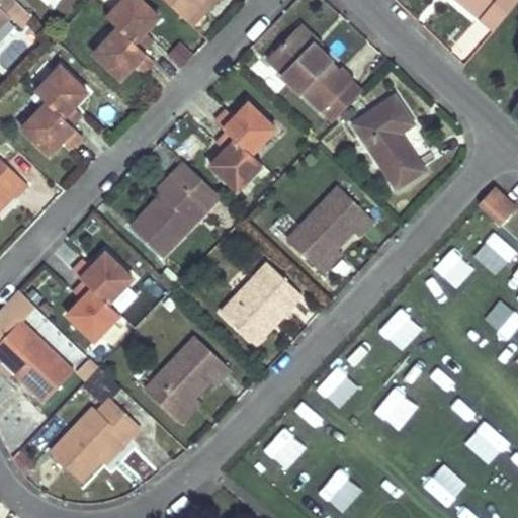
[(17,2),(15,0),(0,0),(0,27),(11,16),(7,13),(17,2)]
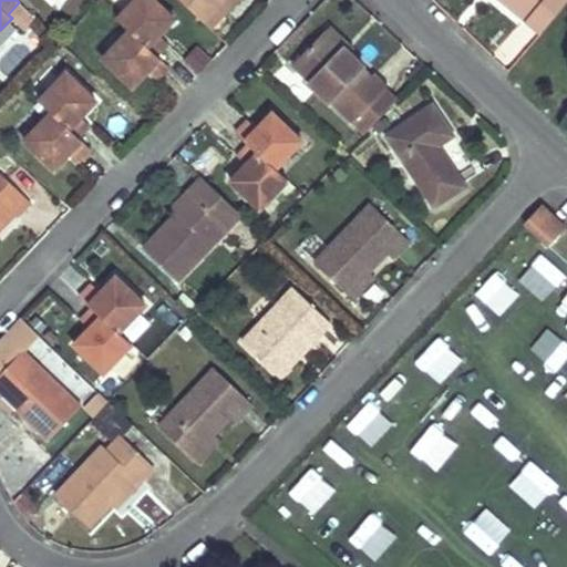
[(155,0),(135,0),(117,19),(131,31),(105,58),(135,85),(151,70),(158,78),(167,66),(156,55),(168,43),(156,31),(172,16),(155,0)]
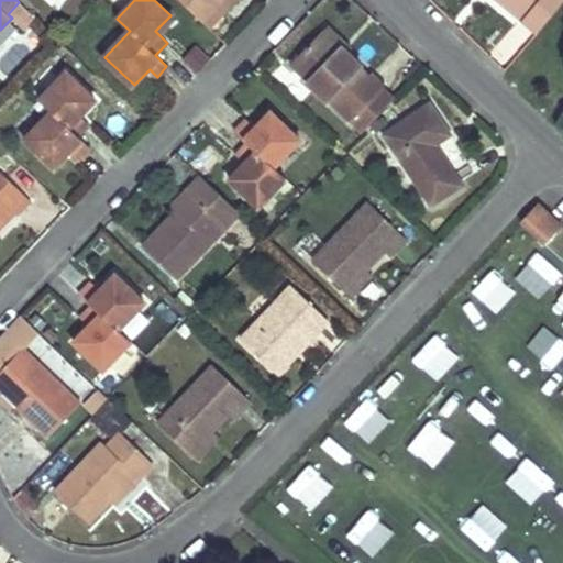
[(184,0),(206,20),(224,0),(184,0)]
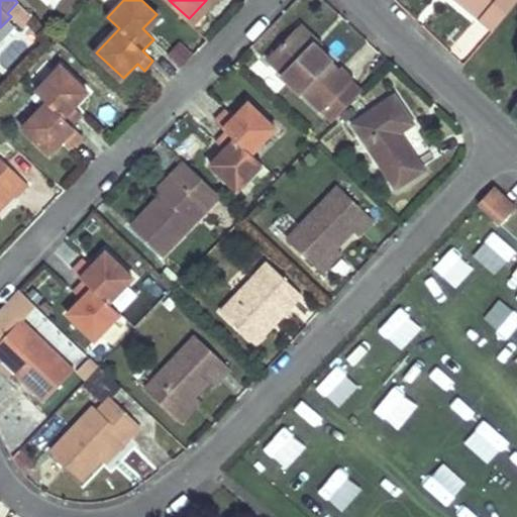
[(217,0),(206,0),(189,18),(195,23),(217,0)]
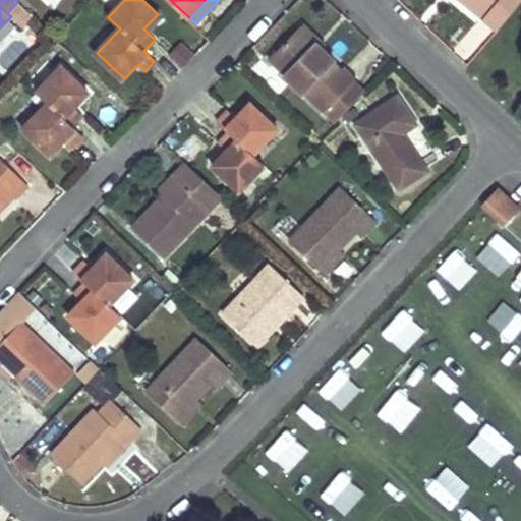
[(460,0),(493,29),(519,0),(460,0)]
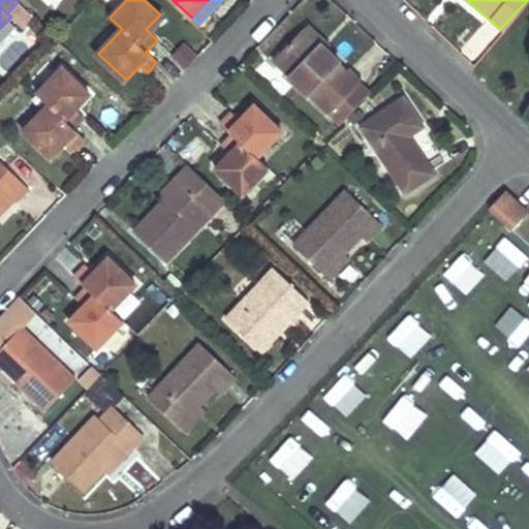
[(305,24),(328,44),(332,40),(310,20),(305,24)]
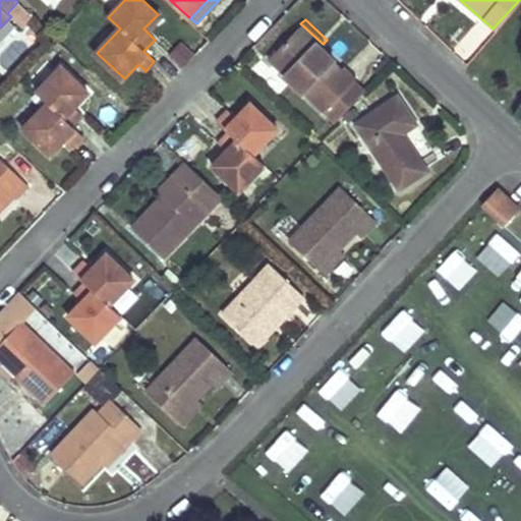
[(300,23),(272,54),(328,107),(329,106),(338,115),(351,102),(342,93),(356,78),(359,74),(346,63),(344,65),(323,44),(300,23)]
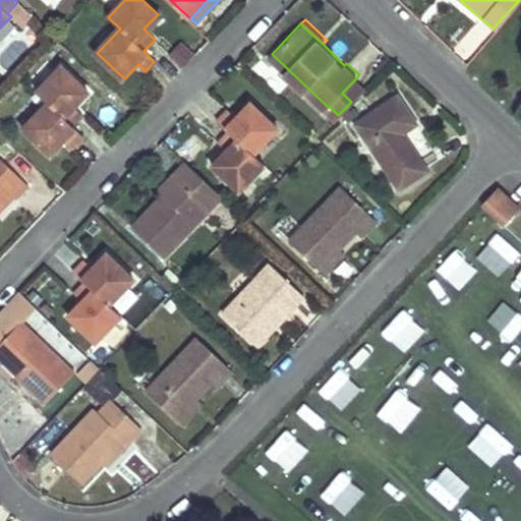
[(62,65),(38,92),(50,103),(25,128),(52,153),(66,137),(74,146),(83,135),(73,126),(83,115),(73,105),(89,90),(62,65)]
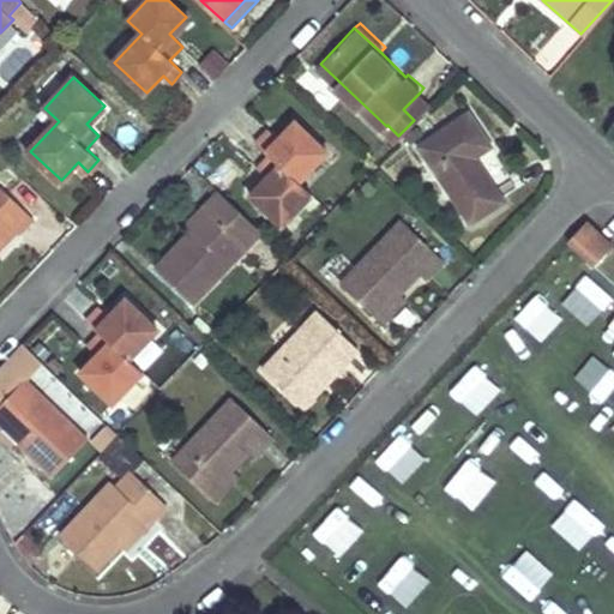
[(431,103),(420,92),(403,109),(414,120),(431,103)]
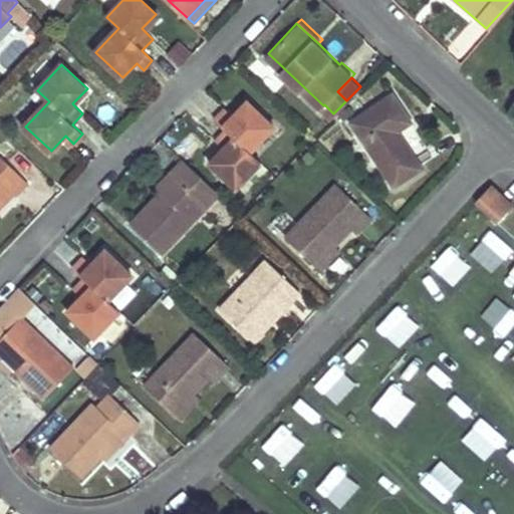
[(395,90),(352,117),(396,183),(425,164),(401,124),(412,117),(395,90)]
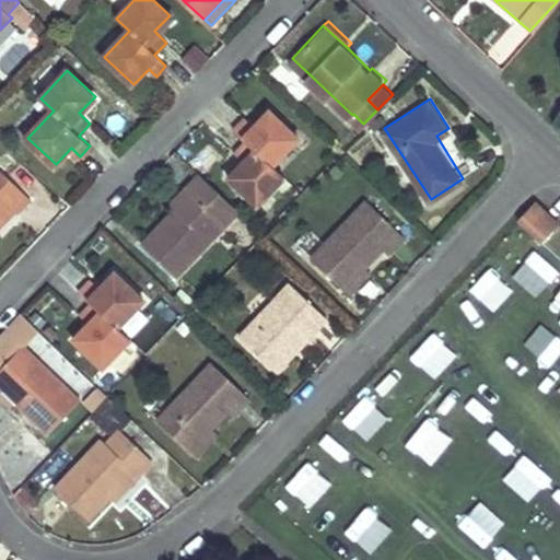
[(246,115),(233,128),(244,138),(234,148),(244,158),(229,173),(258,200),(287,172),(275,161),(300,135),(270,107),(255,124),(246,115)]
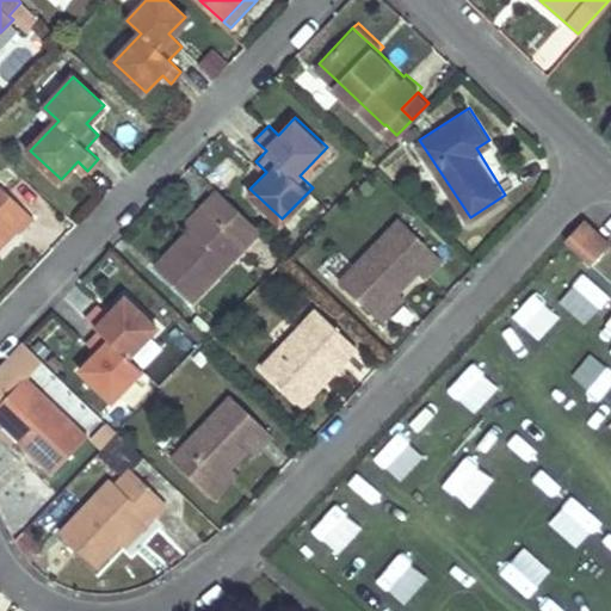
[(0,183),(0,239),(13,226),(18,232),(34,215),(0,183)]
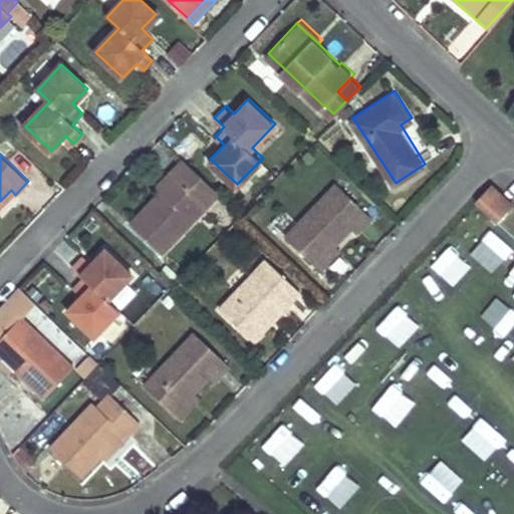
[(219,188),(183,154),(172,165),(178,171),(162,187),(132,218),(163,247),(219,188)]
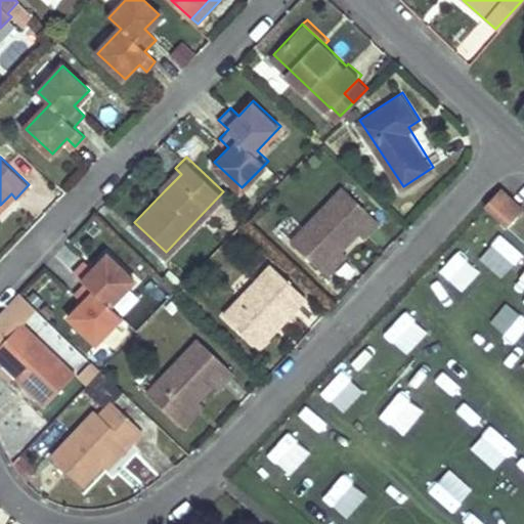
[(175,168),(159,185),(165,190),(181,174),(175,168)]
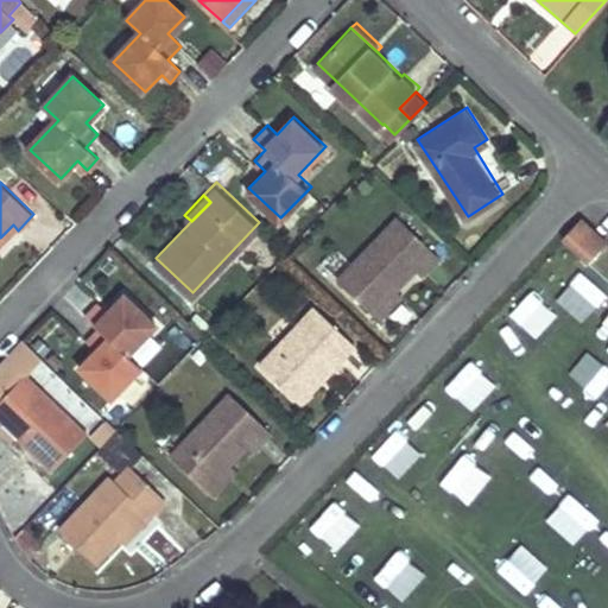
[(401,211),(340,273),(377,309),(399,285),(420,264),(425,268),(442,251),(401,211)]
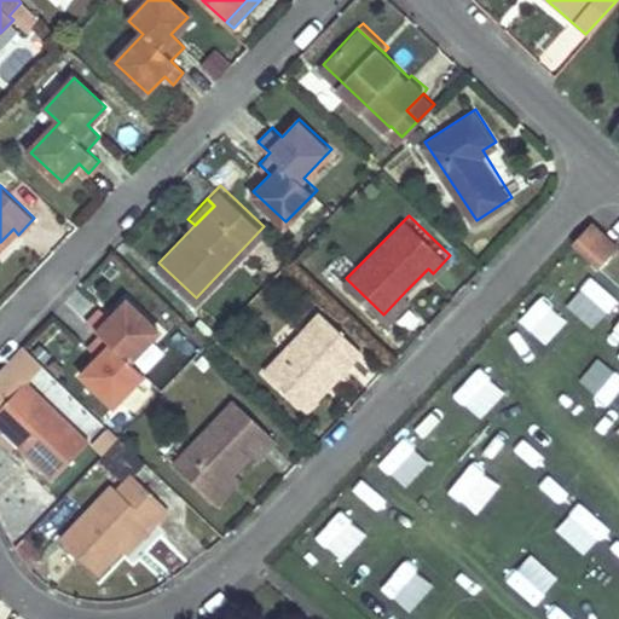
[(618,247),(594,223),(574,243),(600,267),(618,247)]
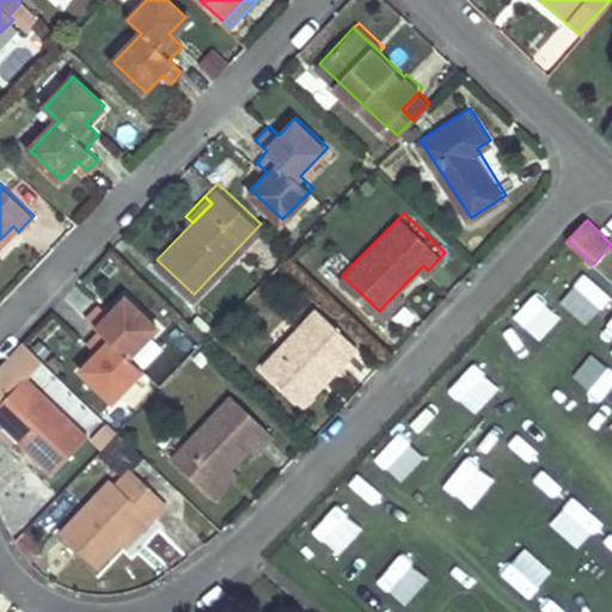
[(13,226),(0,239),(0,251),(18,232),(13,226)]
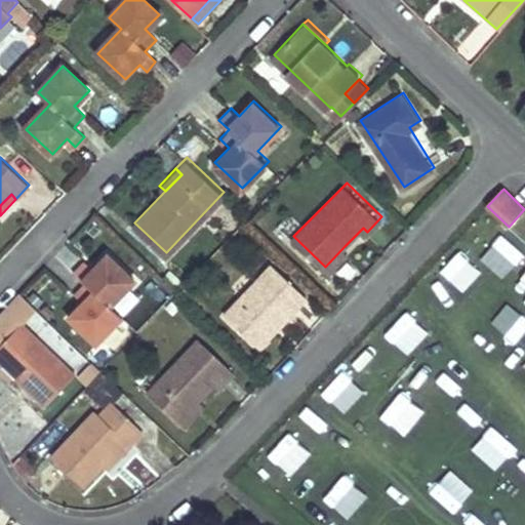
[(349,250),(345,246),(325,267),(329,270),(349,250)]
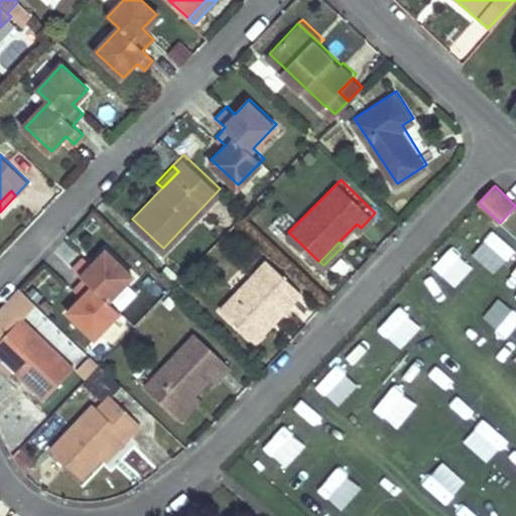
[(82,252),(70,263),(82,275),(73,284),(80,290),(66,305),(93,332),(118,306),(106,294),(130,269),(105,244),(90,260),(82,252)]
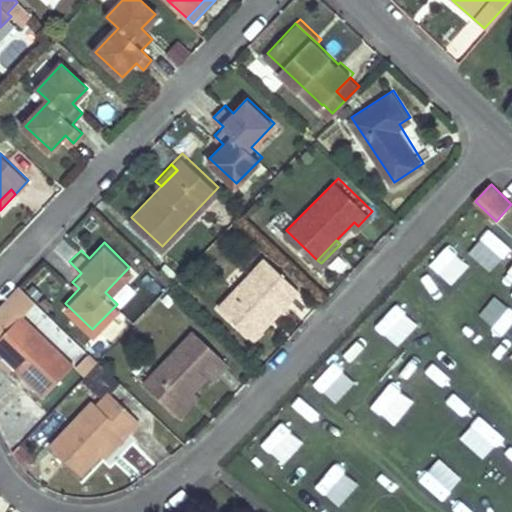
[(269,255),(223,303),(255,334),(272,316),(268,312),(286,294),(290,298),(301,286),(269,255)]
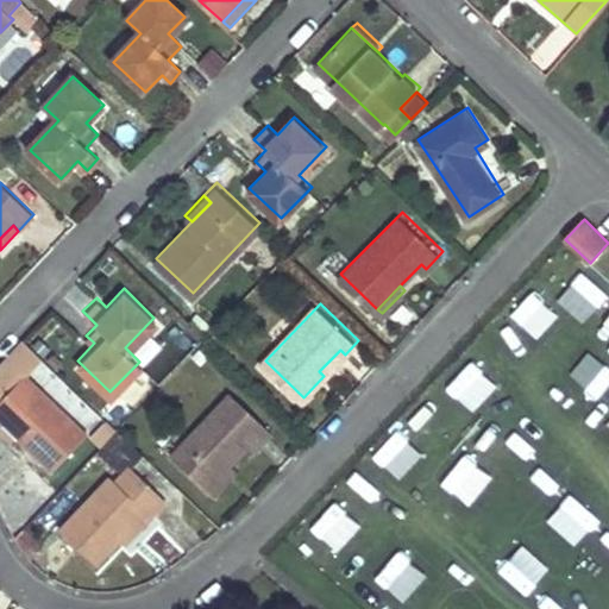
[(319,371),(324,376),(345,355),(340,350),(319,371)]
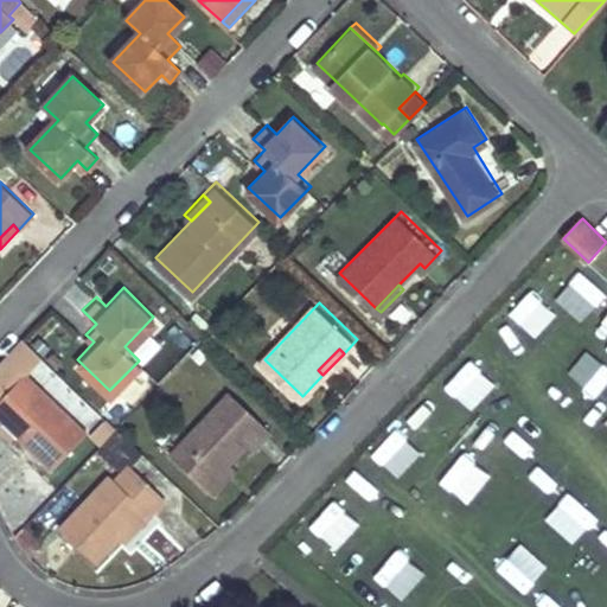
[(21,362),(0,383),(0,393),(10,403),(0,411),(14,426),(19,421),(55,454),(84,425),(21,362)]
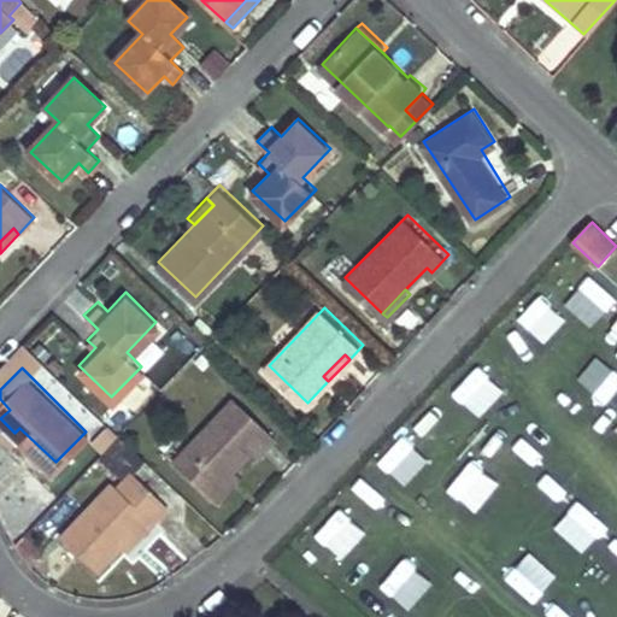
[(235,395),(175,457),(210,489),(233,466),(252,446),(258,451),(275,434),(235,395)]
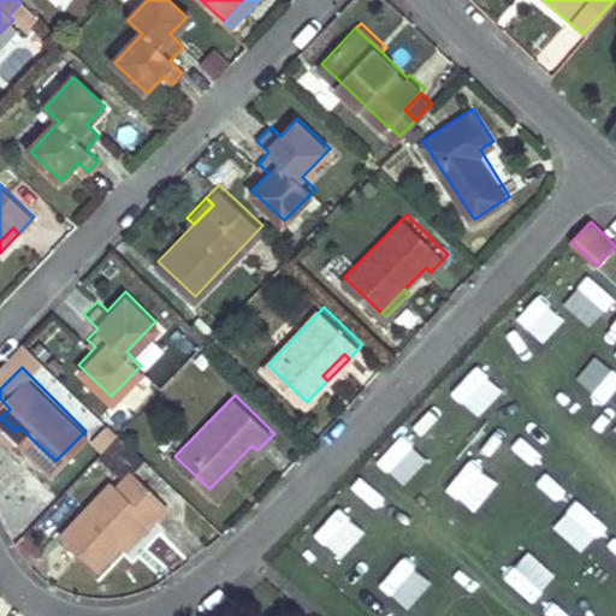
[(107,473),(53,526),(89,561),(116,533),(141,508),(144,514),(161,497),(125,463),(112,477),(107,473)]
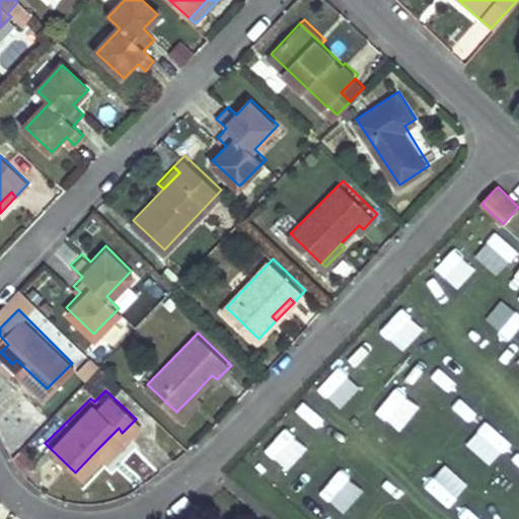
[(200,397),(196,392),(176,412),(180,416),(200,397)]
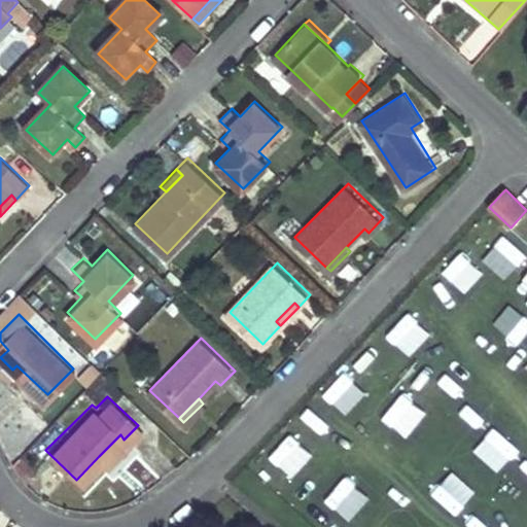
[(120,434),(99,456),(103,461),(124,440),(120,434)]
